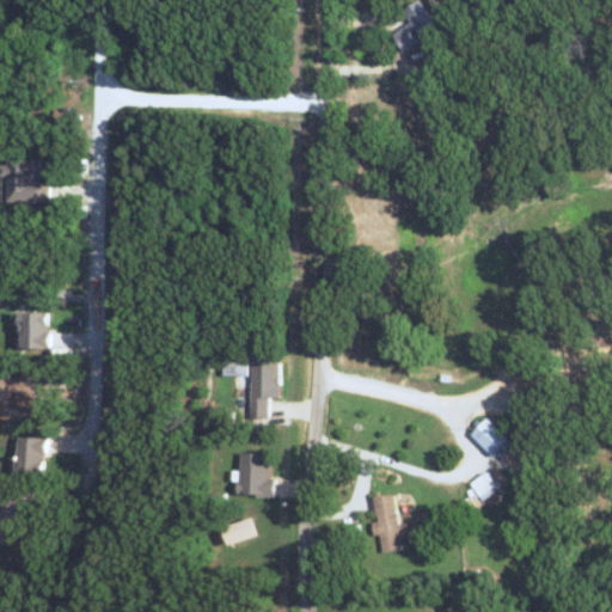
[(390,32),(402,51),(439,29),(421,0),(414,0),(401,8),(409,20),(390,32)]
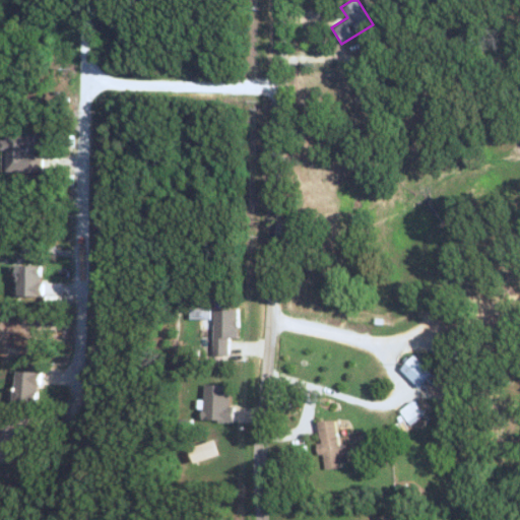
[(33,154),(33,129),(0,129),(0,149),(4,149),(4,171),(39,171),(39,154),(33,154)]
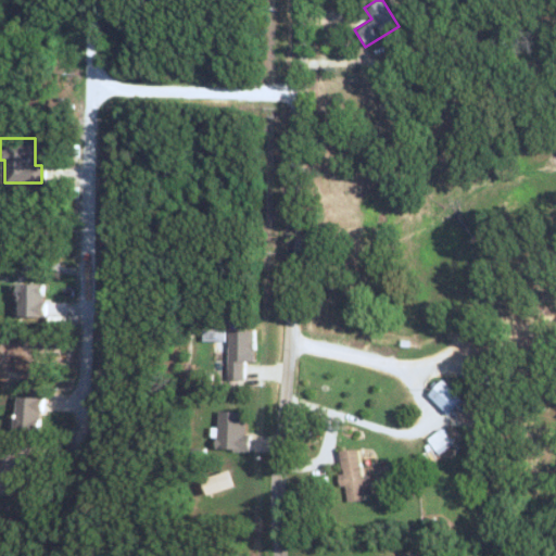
[(43,281),(16,282),(16,316),(43,316),(43,281)]
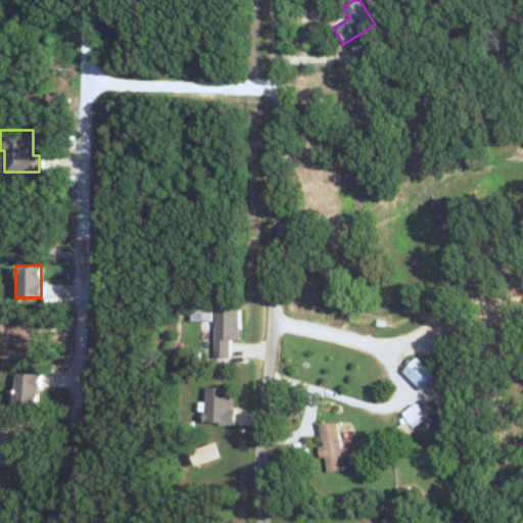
[(238,338),(238,308),(214,308),(212,355),(229,355),(229,338),(238,338)]
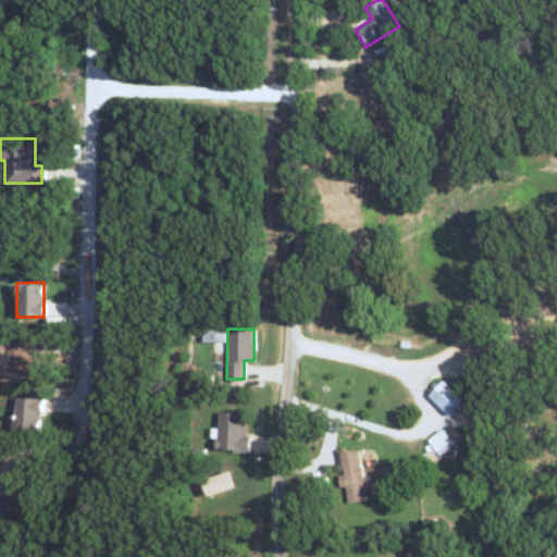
[(225,342),(209,342),(209,353),(225,353),(225,342)]
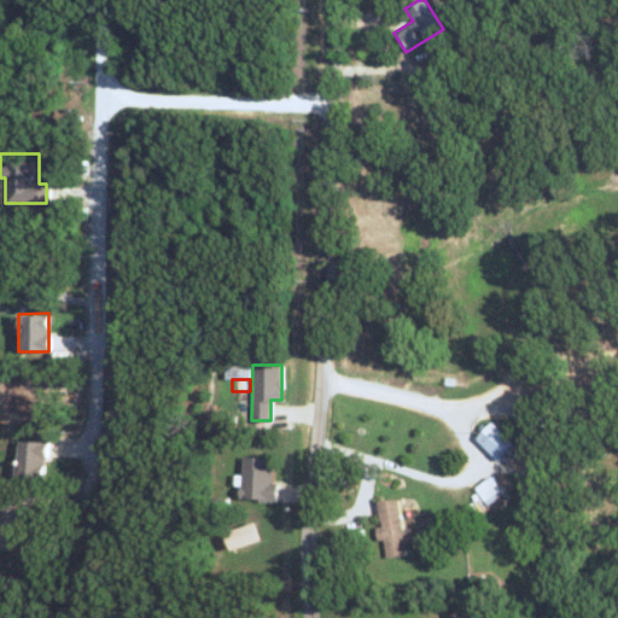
[(514,445),(490,420),(472,437),(496,462),(514,445)]
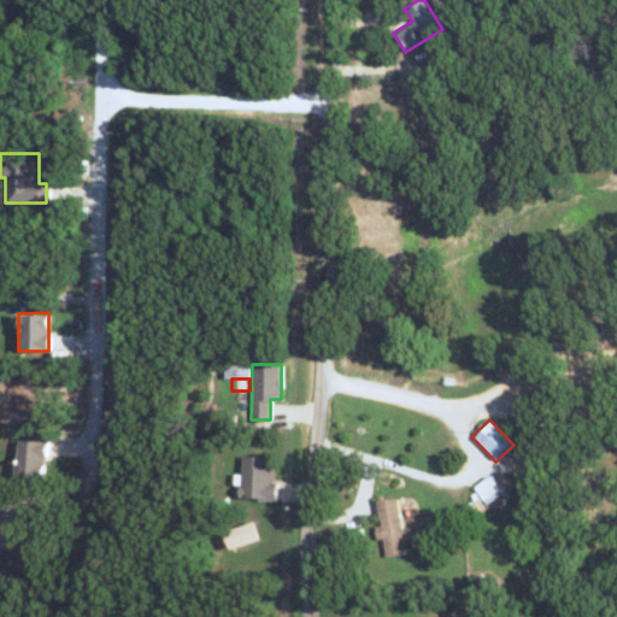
[(16,475),(45,476),(47,440),(18,439),(16,475)]
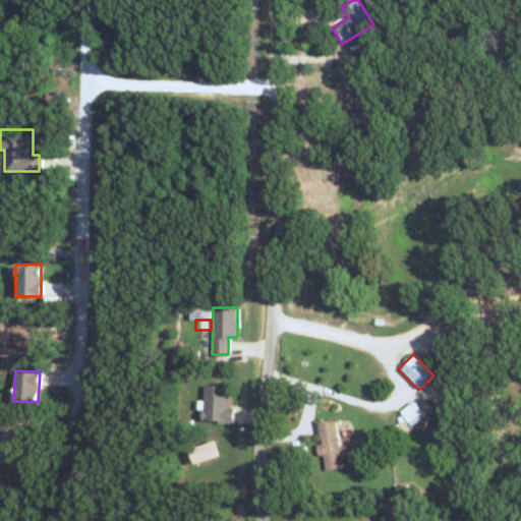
[(229,385),(205,384),(205,399),(198,399),(198,408),(203,409),(203,420),(233,421),(234,406),(229,406),(229,385)]
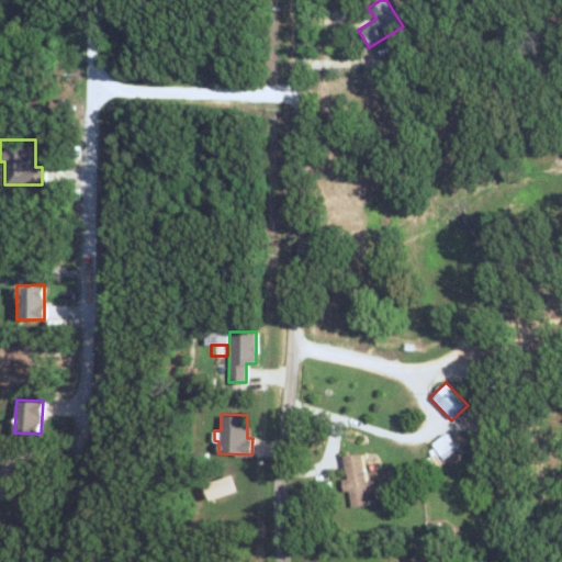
[(429,442),(441,459),(457,449),(445,433),(429,442)]
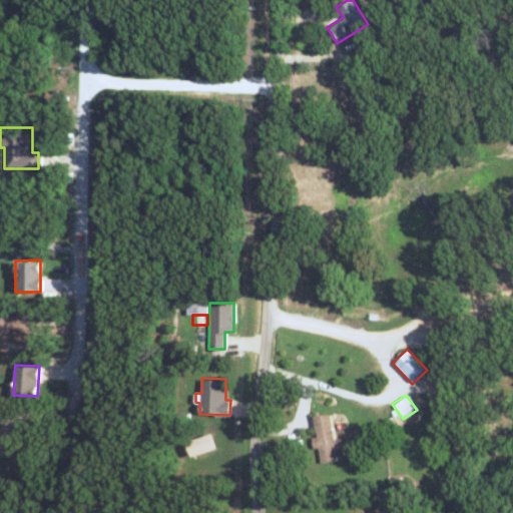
[(333,414),(314,415),(315,437),(312,437),(313,449),(319,448),(319,462),(338,461),(338,451),(335,451),(333,414)]
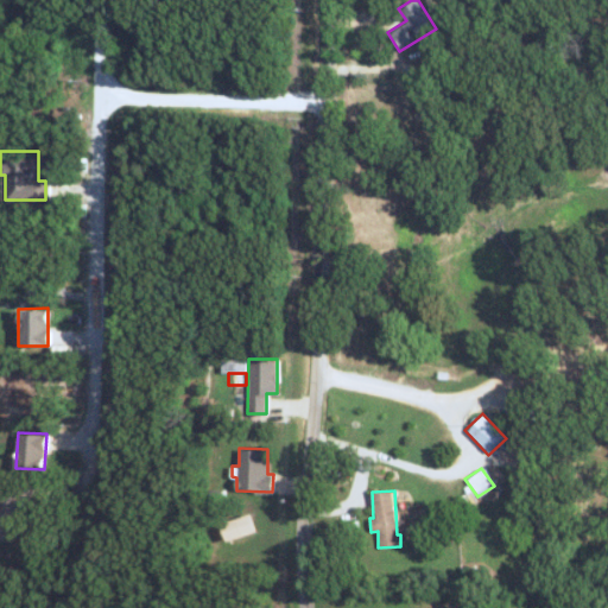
[(221,523),(227,540),(257,531),(252,513),(221,523)]
